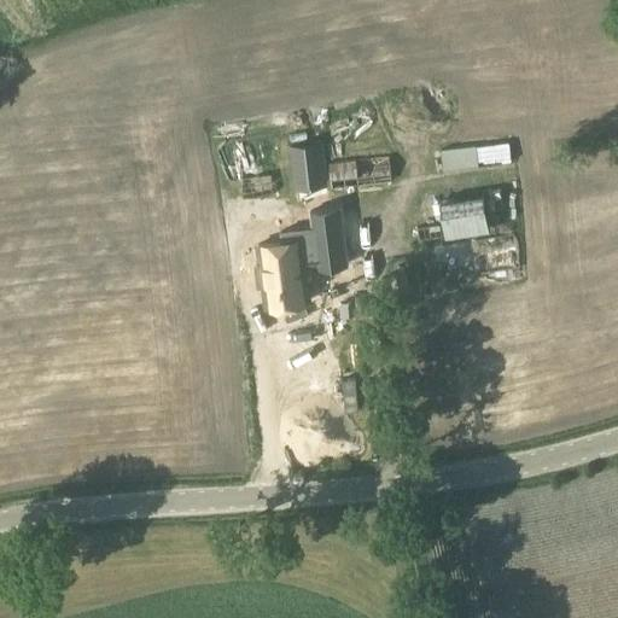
[(290,146),(297,203),(330,199),(326,165),(324,143),(290,146)]
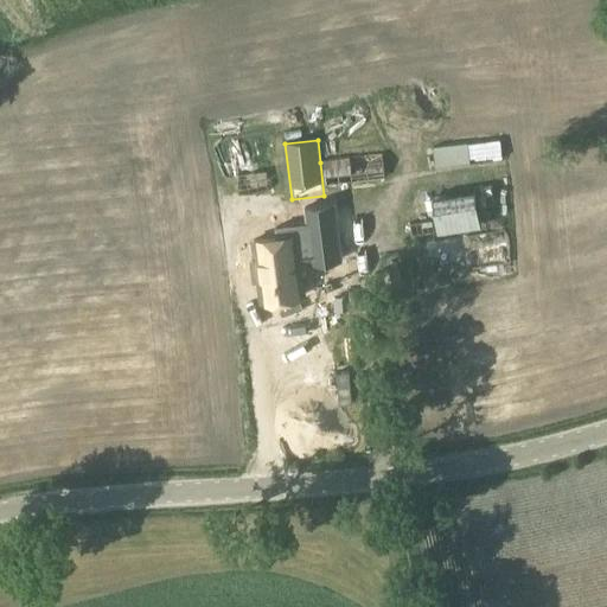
[(500,140),(434,147),(436,167),(502,160),(500,140)]
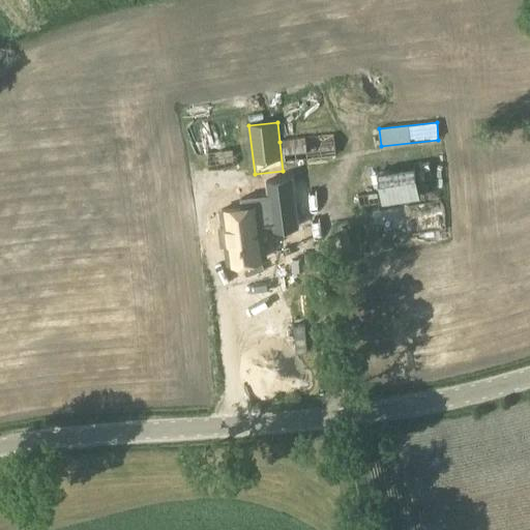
[(298,140),(284,142),(285,163),(335,156),(334,136),(298,140)]
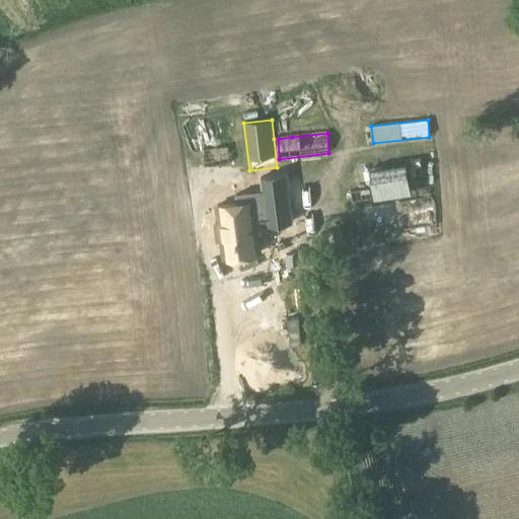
[(408,162),(370,167),(375,201),(412,195),(408,162)]
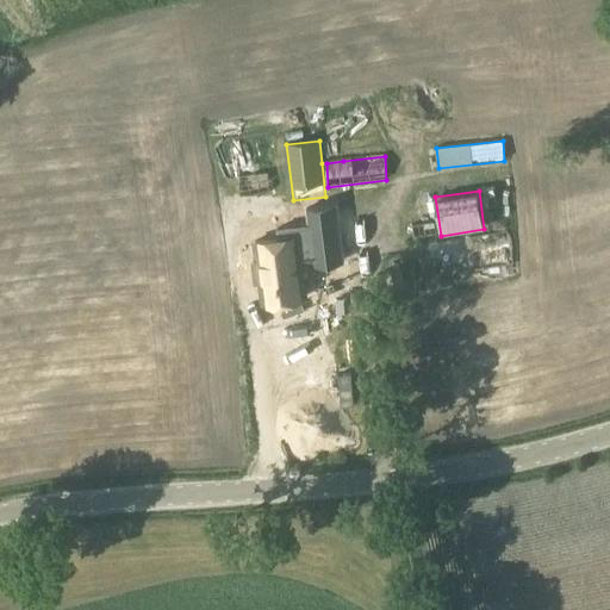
[(257,260),(251,261),(254,282),(260,281),(262,303),(305,297),(300,261),(312,259),(313,262),(344,257),(337,203),(305,207),(307,224),(278,229),(279,238),(255,241),(257,260)]
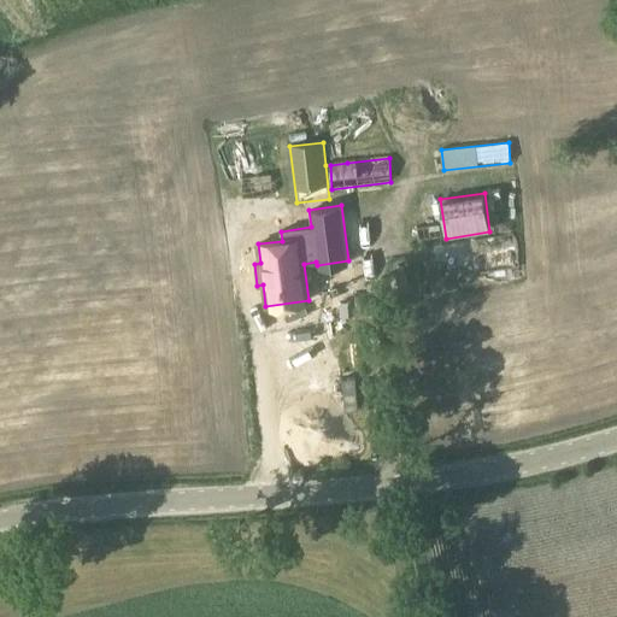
[(441,224),(418,228),(421,241),(444,238),(441,224)]
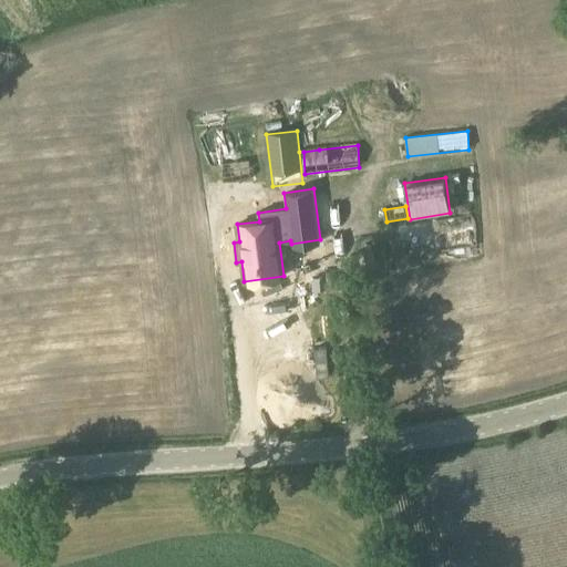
[(444,233),(462,226),(457,215),(440,220),(444,233)]
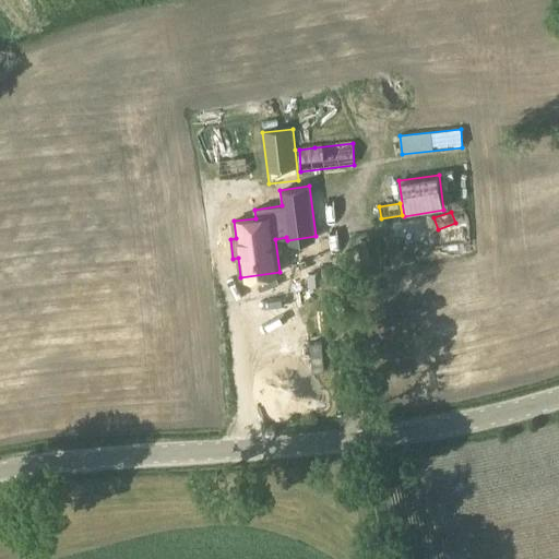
[(368,245),(353,247),(355,265),(370,263),(368,245)]
